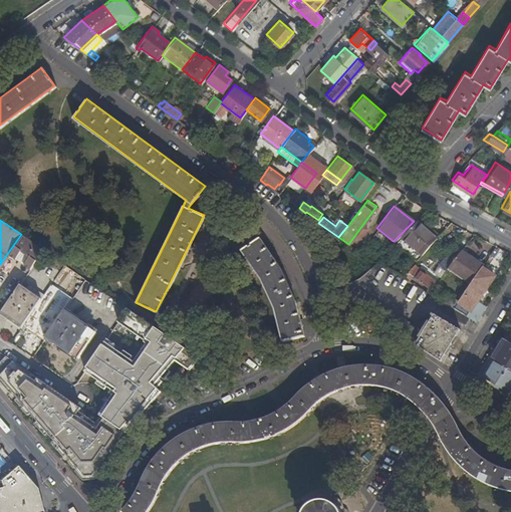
[(399,236),(418,255),(433,238),(415,220),(414,221),(399,236)]
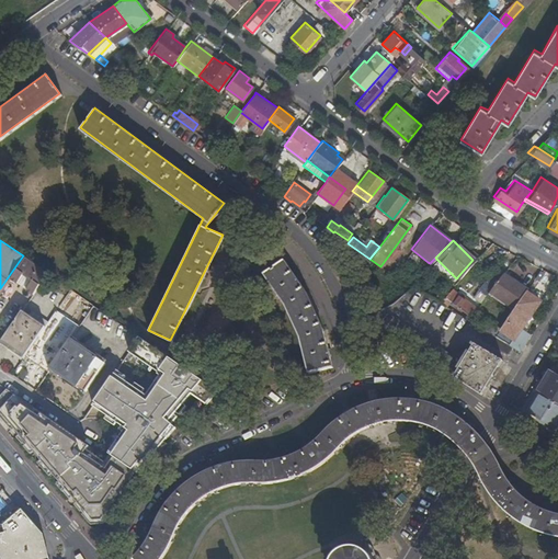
[(23,289),(30,294),(45,272),(23,255),(8,277),(15,283),(22,273),(31,278),(23,288),(23,289)]
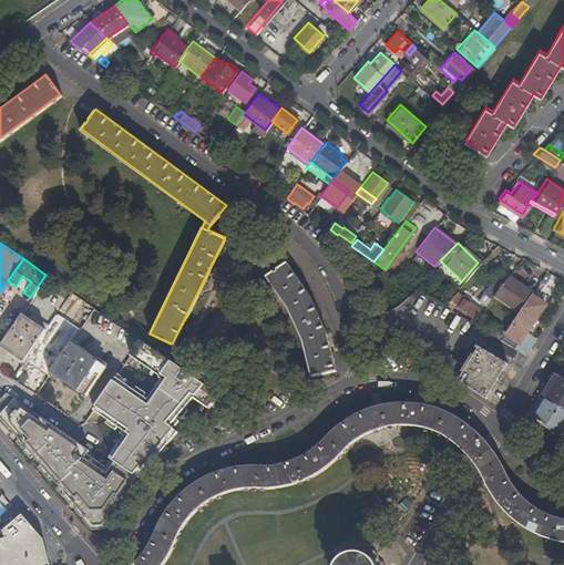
[(335,370),(326,331),(326,330),(307,293),(285,260),(265,275),(286,305),(301,338),(301,340),(310,376),(335,370)]
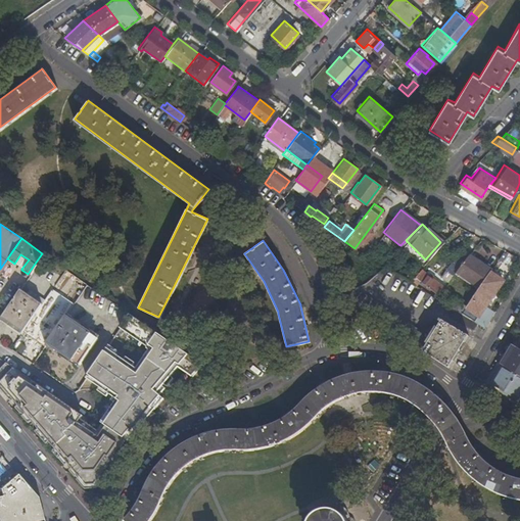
[(454,270),(466,254),(460,248),(446,265),(454,270)]
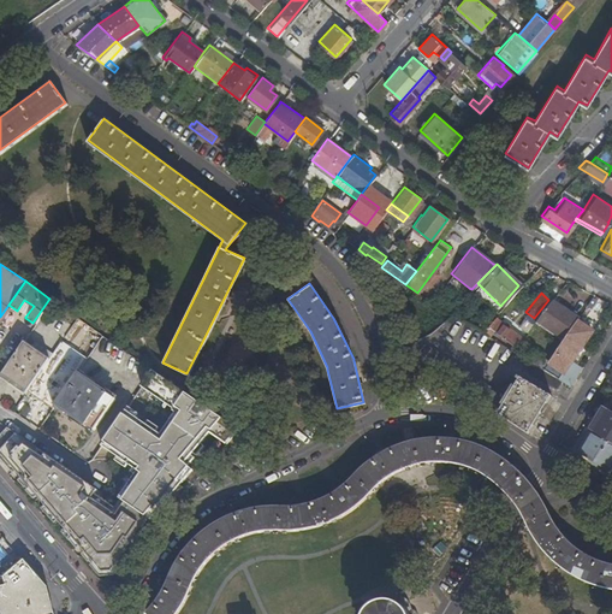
[(17,311),(25,317),(34,306),(24,300),(17,311)]
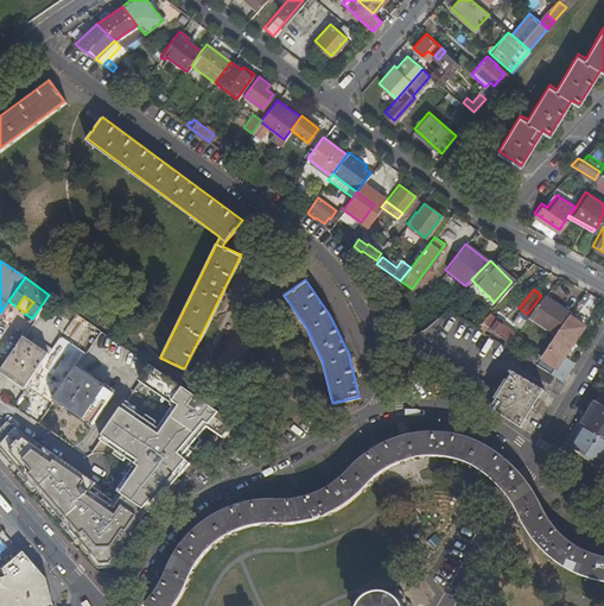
[(527,314),(553,334),(566,316),(567,314),(541,296),(527,314)]
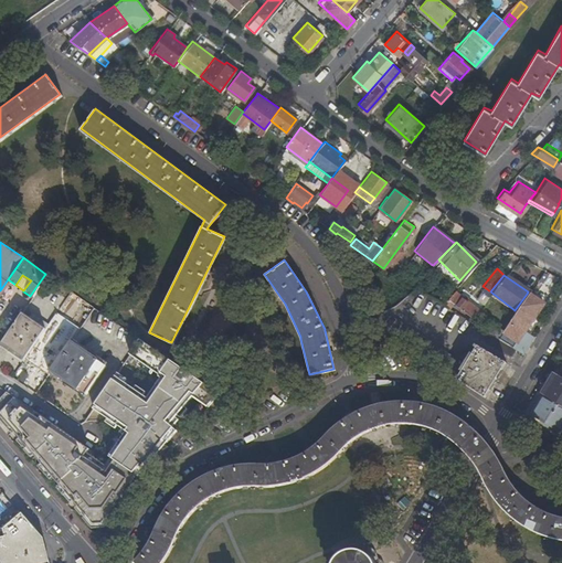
[(467,316),(466,318),(468,320),(476,309),(469,304),(453,290),(448,295),(447,295),(439,304),(446,307),(452,301),(467,316)]
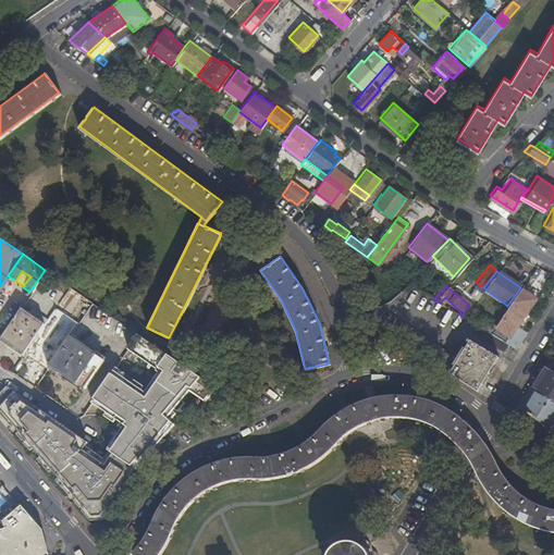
[(536,299),(519,290),(507,306),(494,325),(513,336),(518,328),(530,308),(536,299)]
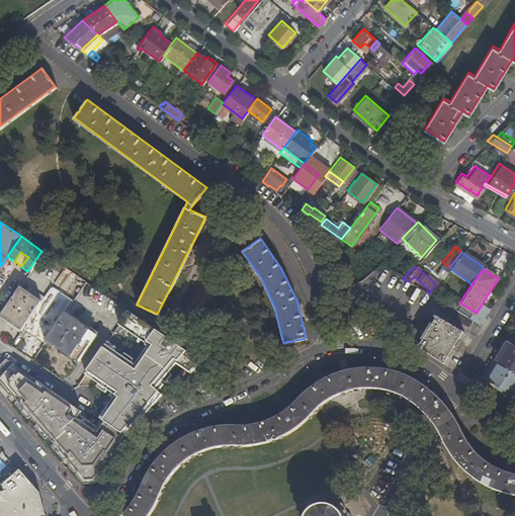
[(352,283),(338,290),(344,298),(374,319),(442,363),(461,331),(436,315),(435,316),(433,316),(433,317),(434,318),(425,333),(355,287),(352,284),(352,283)]
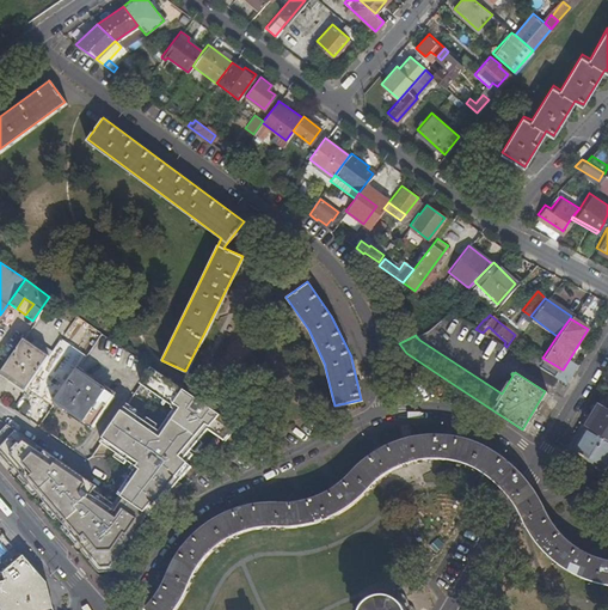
[(29,341),(22,336),(0,368),(0,371),(24,386),(49,349),(31,336),(29,341)]
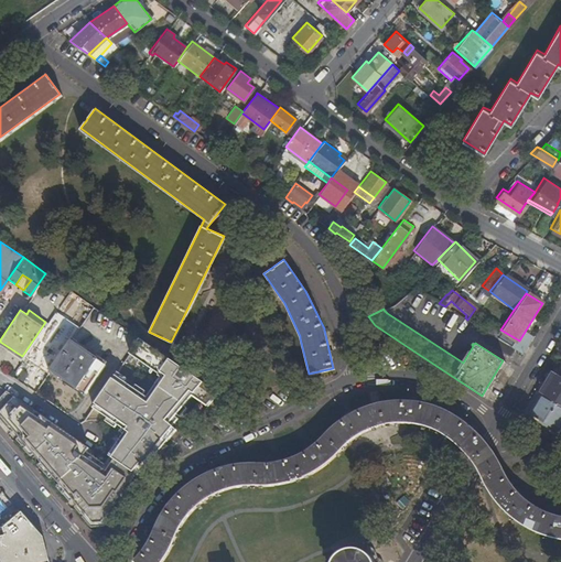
[(495,336),(484,328),(477,338),(506,356),(511,346),(495,336)]
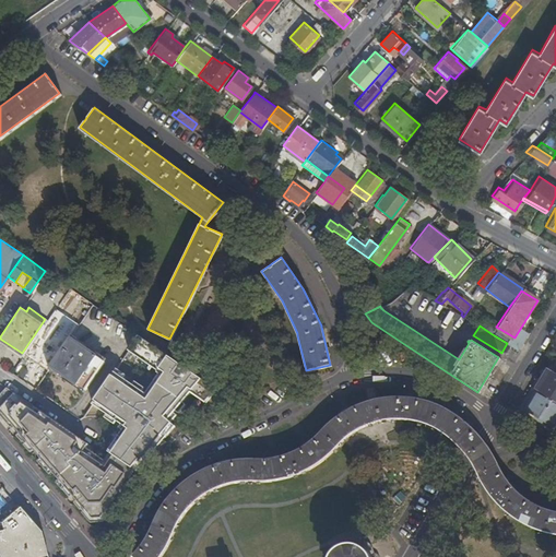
[(528,334),(520,329),(515,338),(496,327),(491,333),(507,343),(519,350),(528,334)]
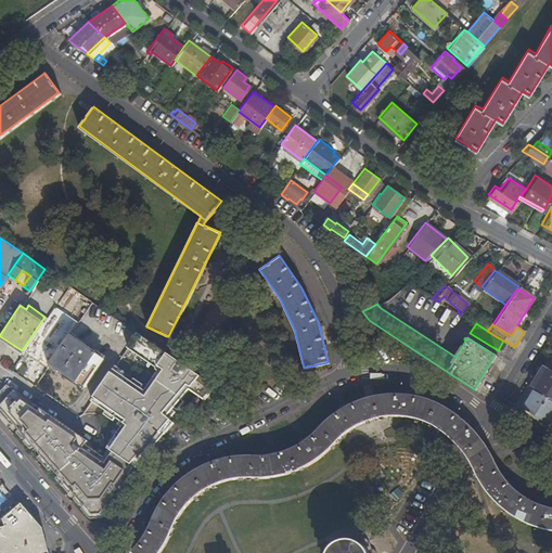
[(49,334),(39,329),(28,345),(38,350),(49,334)]
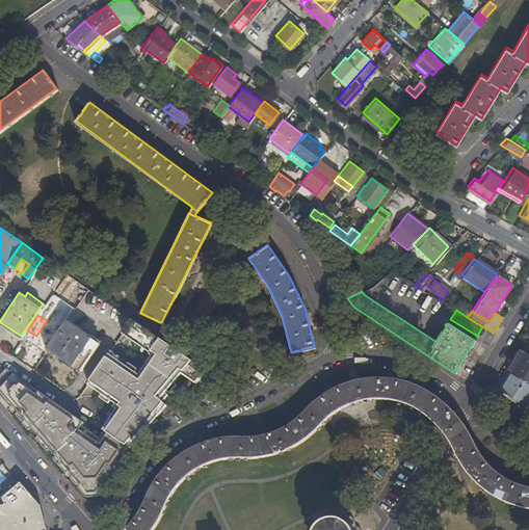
[(74,419),(4,369),(0,373),(0,394),(87,494),(97,492),(164,402),(157,395),(189,354),(131,319),(124,332),(156,355),(141,378),(106,356),(90,380),(122,401),(103,427),(108,431),(102,442),(72,424),(74,419)]
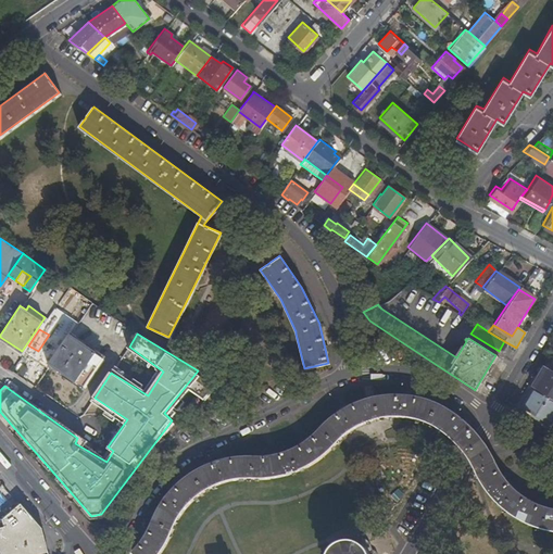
[(84,345),(67,335),(48,362),(82,386),(101,357),(88,349),(89,347),(85,342),(84,345)]
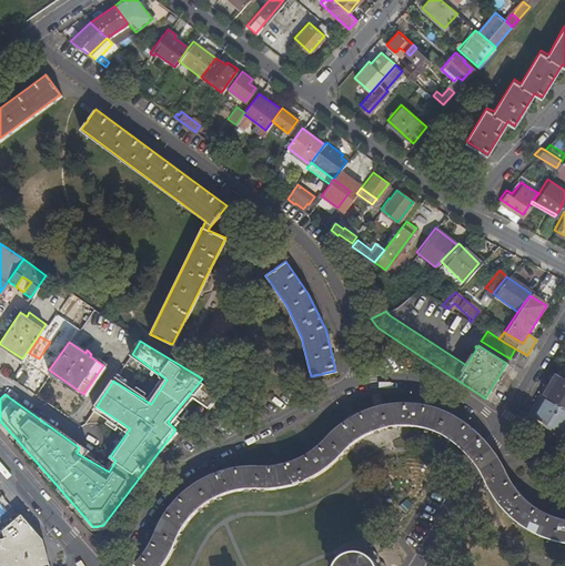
[(564,365),(562,363),(555,373),(558,374),(564,378),(564,365)]
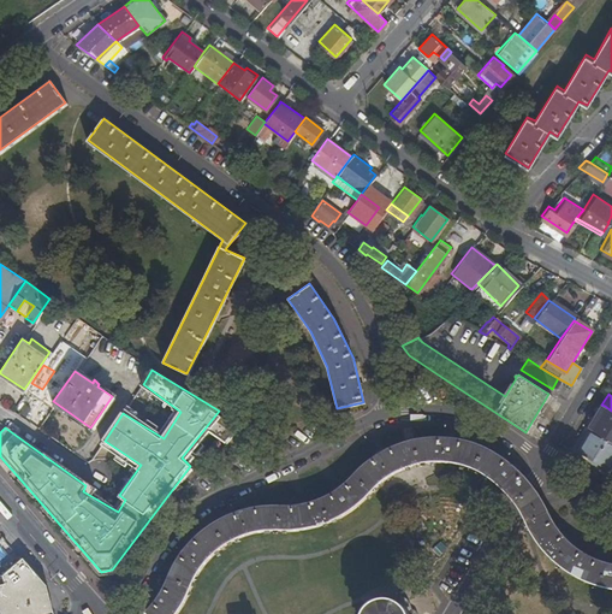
[(611,443),(611,411),(605,406),(590,430),(611,443)]
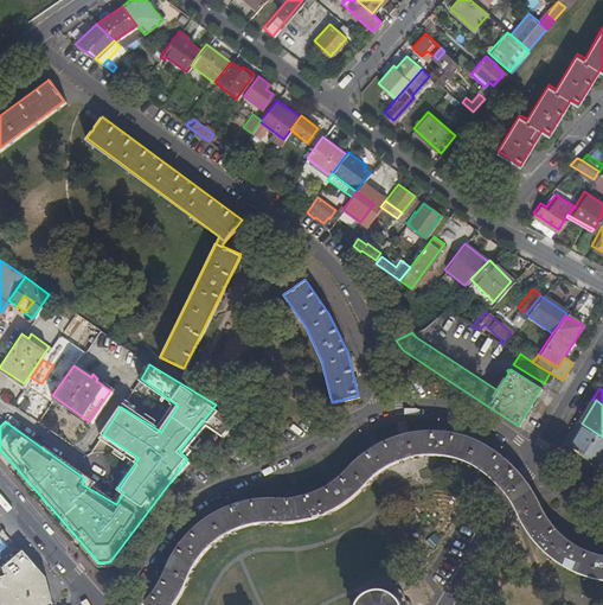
[(570,444),(582,424),(579,421),(566,443),(570,444)]
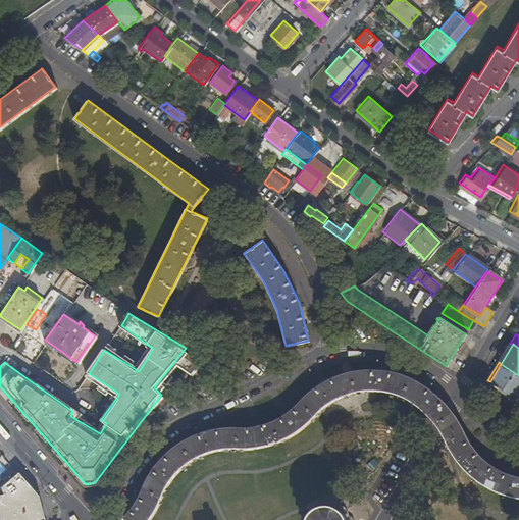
[(518,375),(501,364),(490,381),(502,388),(501,392),(513,399),(515,396),(518,388),(518,375)]
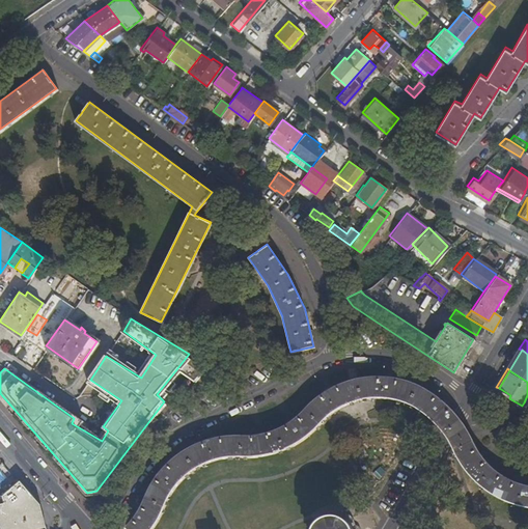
[(214,384),(209,374),(199,380),(204,389),(214,384)]
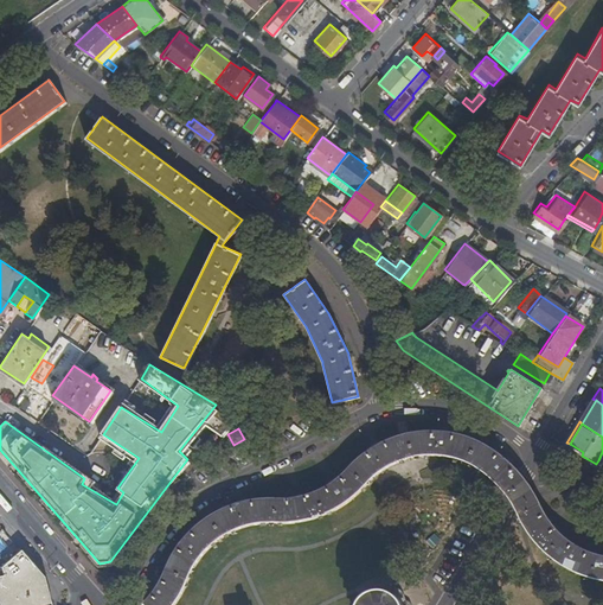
[(494,482),(496,484),(500,477),(508,463),(500,456),(494,451),(489,447),(483,444),(472,439),(462,435),(453,432),(448,432),(435,431),(427,430),(421,430),(415,431),(408,432),(401,433),(393,435),(386,438),(377,443),(367,447),(357,456),(351,462),(342,471),(337,476),(331,481),(320,486),(314,490),(308,492),(302,494),(296,496),(288,497),(276,497),(263,497),(256,498),(247,500),(238,502),(231,504),(223,507),(212,511),(205,516),(197,523),(190,528),(185,533),(181,537),(178,542),(170,555),(166,561),(164,568),(161,573),(155,584),(152,588),(148,594),(145,598),(141,602),(143,604),(170,604),(173,602),(177,596),(180,588),(185,581),(187,574),(191,567),(193,562),(200,554),(204,549),(209,545),(215,540),(220,536),(225,533),(232,529),(243,526),(250,523),(258,522),(264,521),(276,522),(286,521),(299,520),(312,516),(318,515),(322,513),(328,510),(337,505),(345,501),(350,496),(355,491),(360,485),(365,481),(370,476),(374,472),(380,467),(386,464),(393,462),(399,459),(406,457),(414,454),(421,453),(427,453),(432,453),(440,454),(448,456),(453,457),(463,460),(468,463),(474,465),(479,469),(486,473),(494,482)]
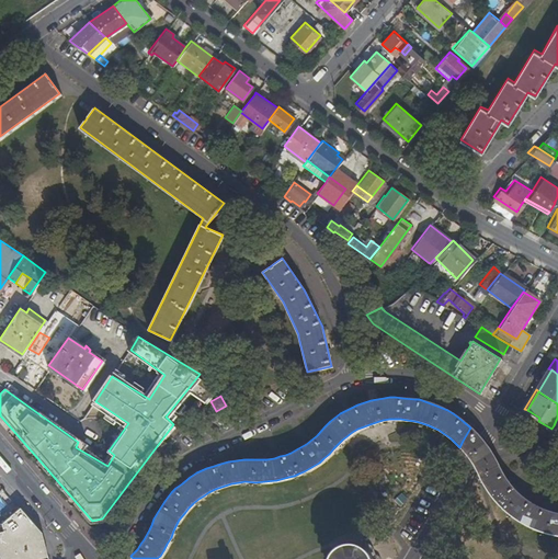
[(476,472),(477,475),(497,465),(493,458),(491,453),(488,447),(482,440),(480,437),(479,435),(470,428),(463,441),(459,447),(463,451),(467,457),(469,460),(471,465),(476,472)]
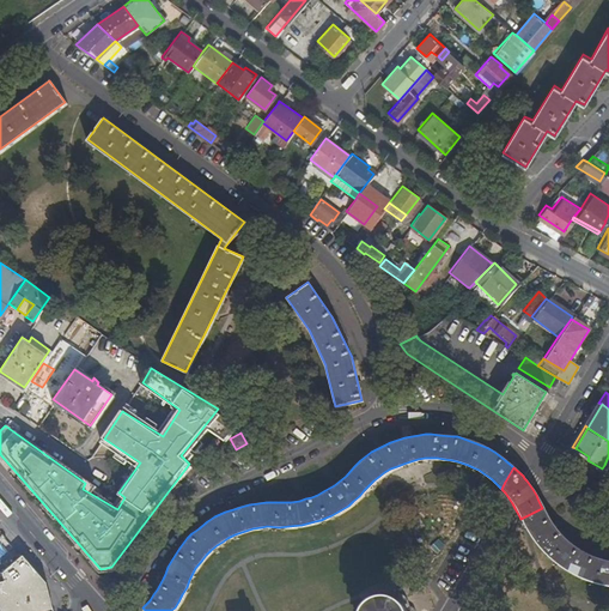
[(547,519),(542,508),(521,519),(525,527),(529,534),(534,540),(537,546),(544,554),(549,558),(555,563),(562,568),(568,572),(578,576),(586,580),(594,581),(601,584),(607,585),(608,585),(608,560),(603,560),(590,555),(584,552),(578,549),(571,545),(566,540),(561,537),(558,532),(553,527),(547,519)]
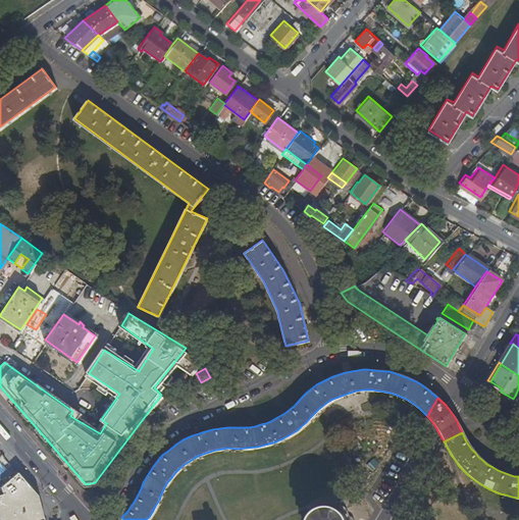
[(0,519),(38,519),(41,519),(35,494),(15,470),(0,483),(0,519)]
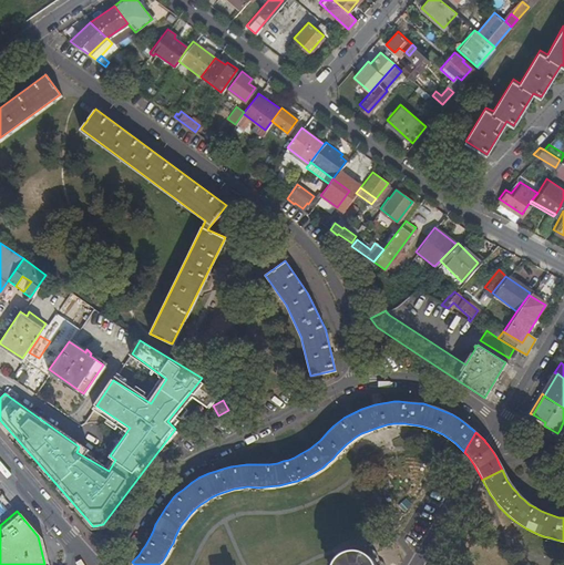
[(382,564),(381,562),(378,558),(376,558),(372,560),(368,555),(365,553),(361,552),(357,551),(352,551),(349,551),(346,552),(342,554),(339,556),(337,558),(334,563),(332,564),(382,564)]
